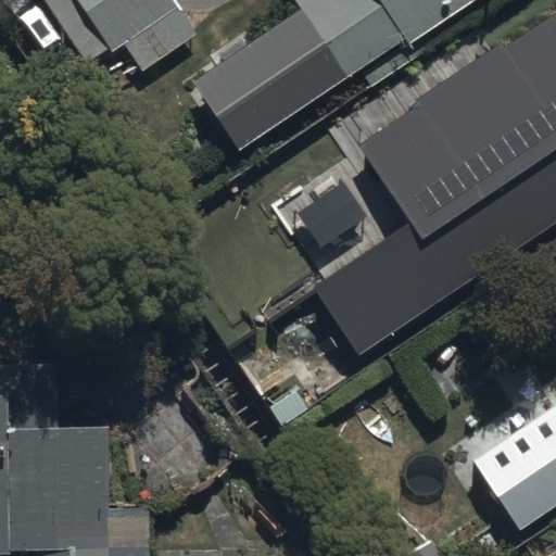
[(194,35),(171,0),(41,0),(89,68),(122,46),(140,72),(194,35)]
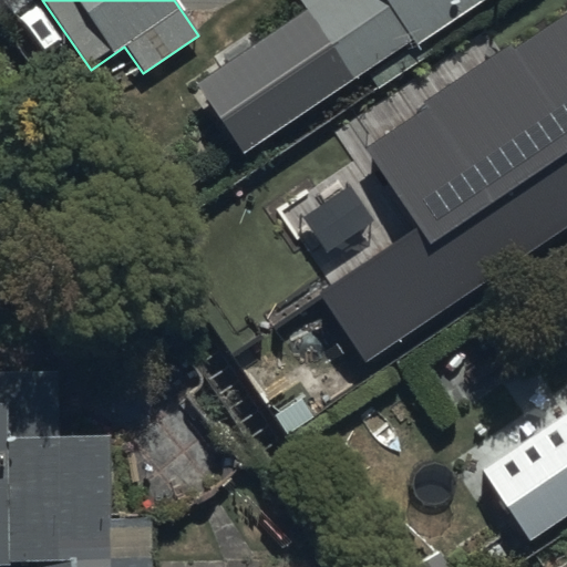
[(430,57),(420,42),(482,0),(299,0),(307,11),(193,89),(240,158),(361,78),(373,95),(430,57)]
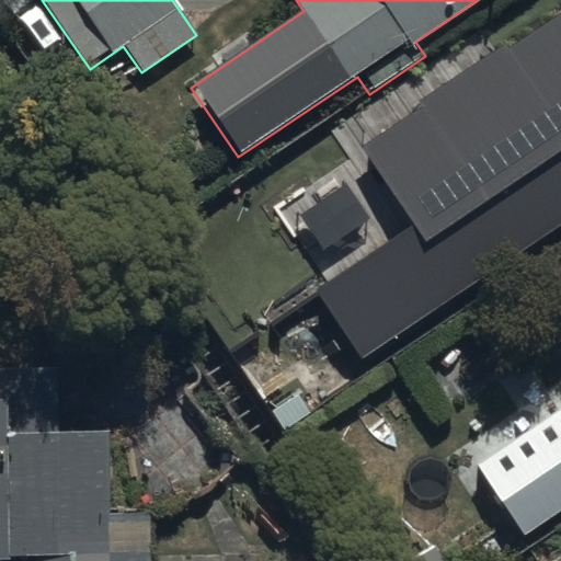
[(560,10),(361,146),(414,225),(319,289),(365,357),(560,224),(560,10)]
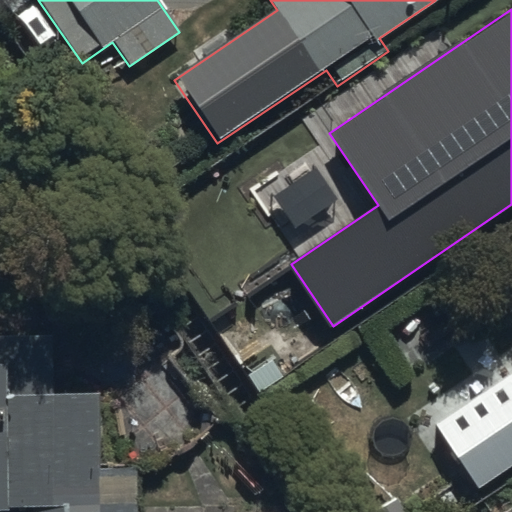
[(0,511),(136,511),(137,470),(125,471),(124,438),(101,439),(100,392),(54,393),(53,334),(0,334),(0,511)]
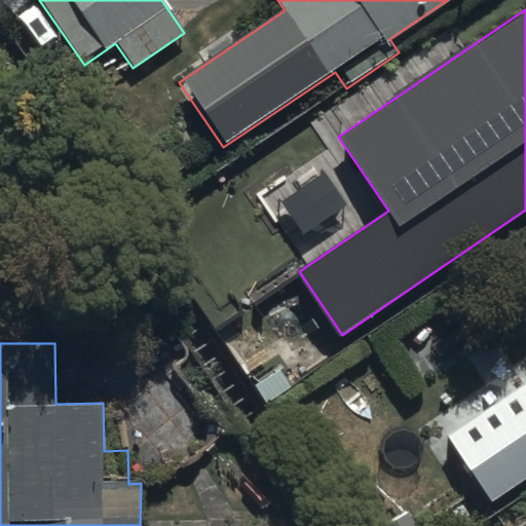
[(525,382),(446,438),(492,504),(525,481),(525,382)]
